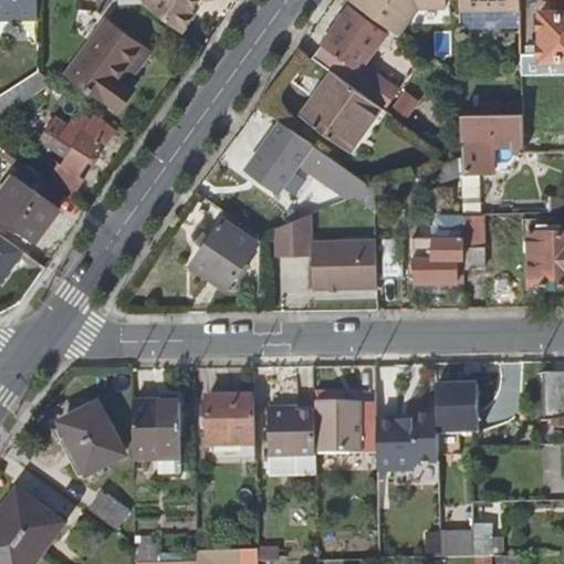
[(0,0),(0,12),(38,13),(37,0),(0,0)]
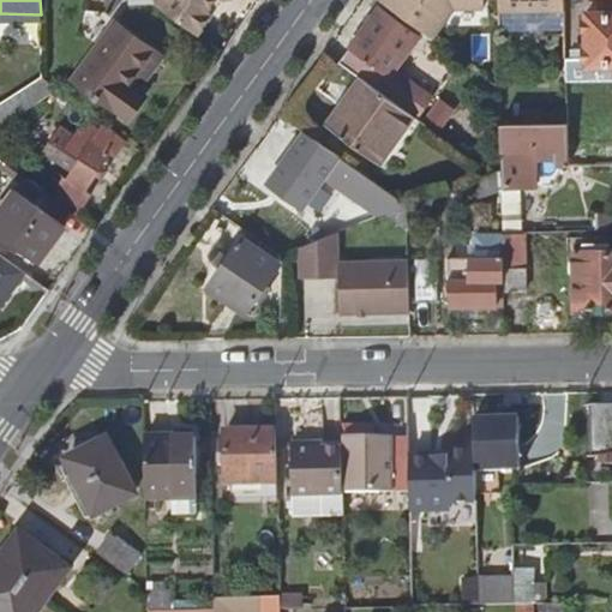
[(154,0),(154,3),(196,34),(211,13),(207,10),(213,0),(154,0)]
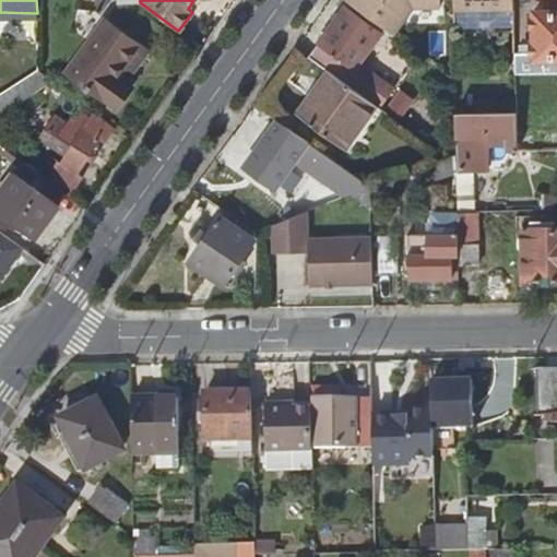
[(346,0),(391,32),(411,6),(438,6),(438,0),(346,0)]
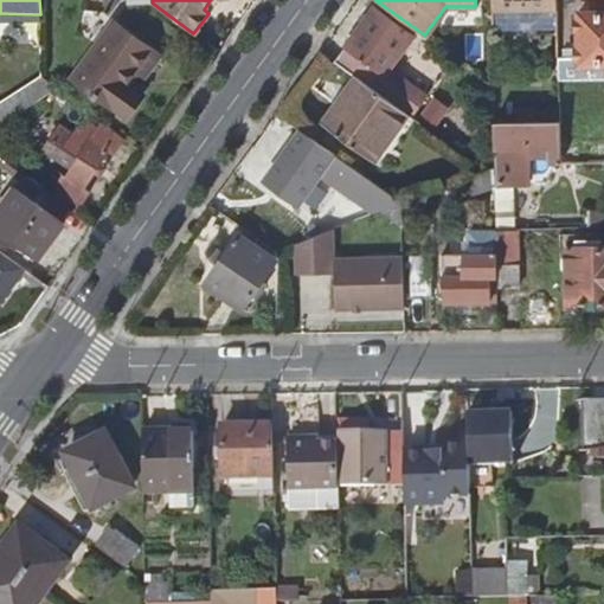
[(490,0),(492,31),(557,31),(556,0),(490,0)]
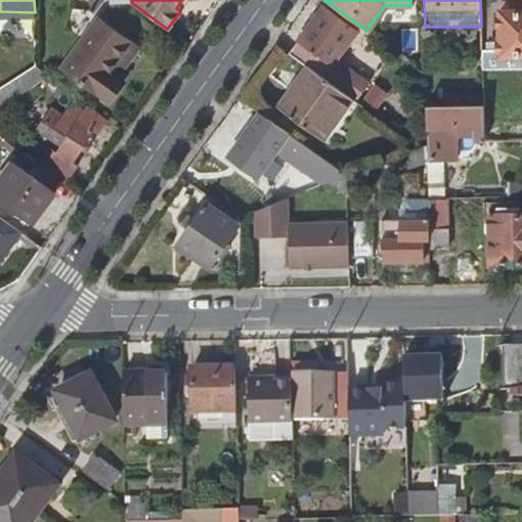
[(288,54),(306,68),(349,97),(356,102),(368,84),(335,60),(354,32),(319,7),(288,54)]
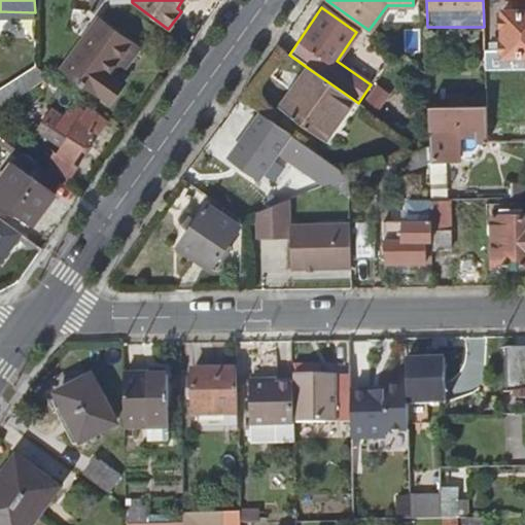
[(109,8),(73,58),(105,81),(106,80),(115,88),(129,70),(120,65),(130,53),(134,57),(147,37),(109,8)]
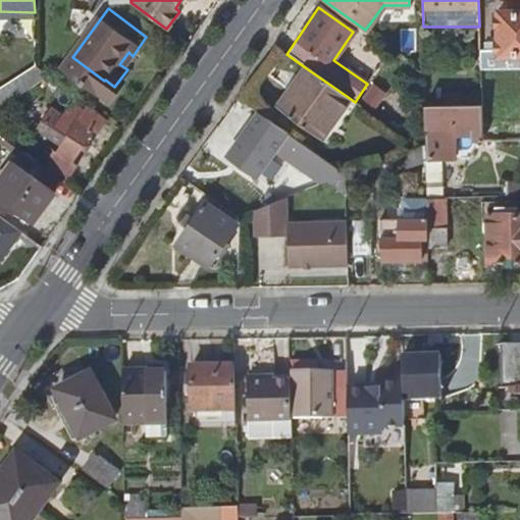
[(479,56),(480,70),(519,68),(519,10),(497,11),(498,56),(479,56)]
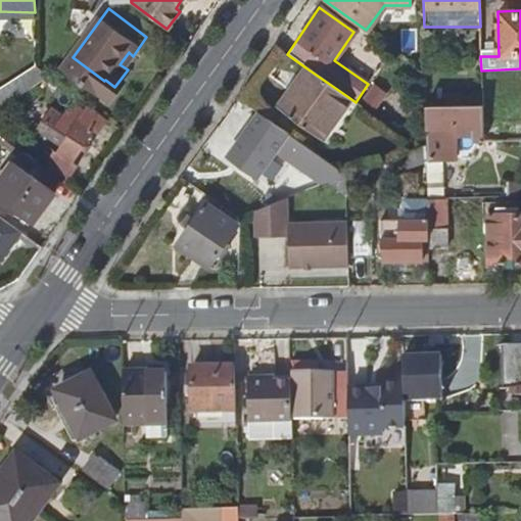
[(380,19),(369,36),(393,52),(404,37),(380,19)]
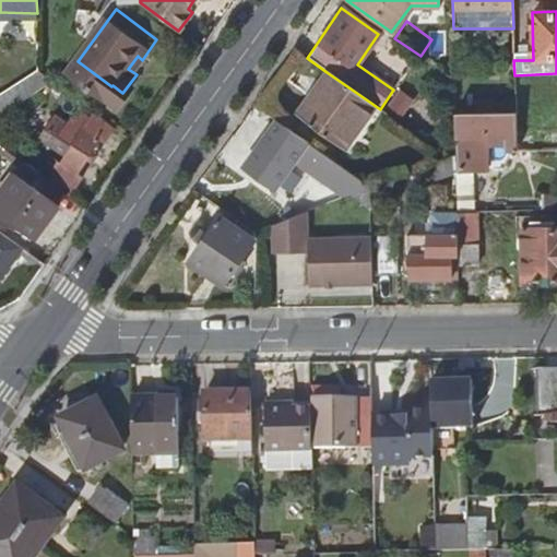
[(372,104),(327,72),(296,117),(341,149),(372,104)]
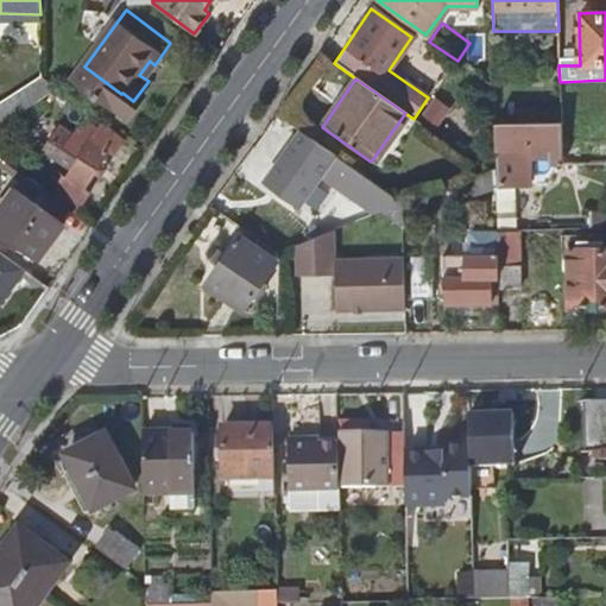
[(48,195),(68,209),(73,213),(88,193),(82,188),(106,152),(111,156),(122,138),(88,112),(76,128),(83,133),(79,140),(61,127),(45,150),(70,168),(64,177),(62,175),(48,195)]
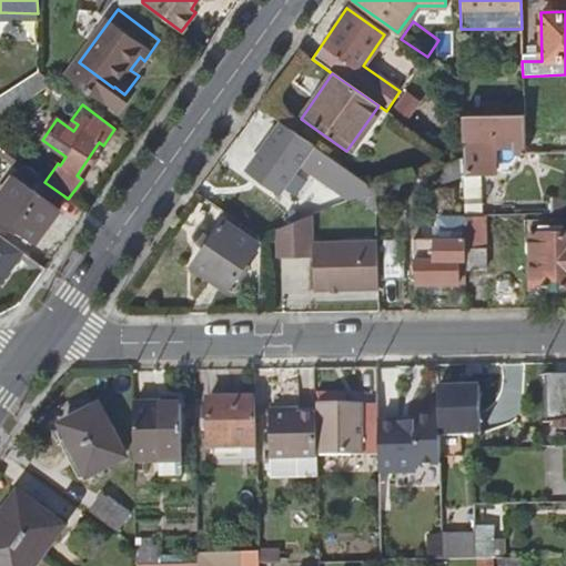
[(462,115),(463,157),(464,214),(464,215),(479,214),(479,178),(496,177),(495,143),(516,143),(517,152),(524,152),(523,114),(462,115)]
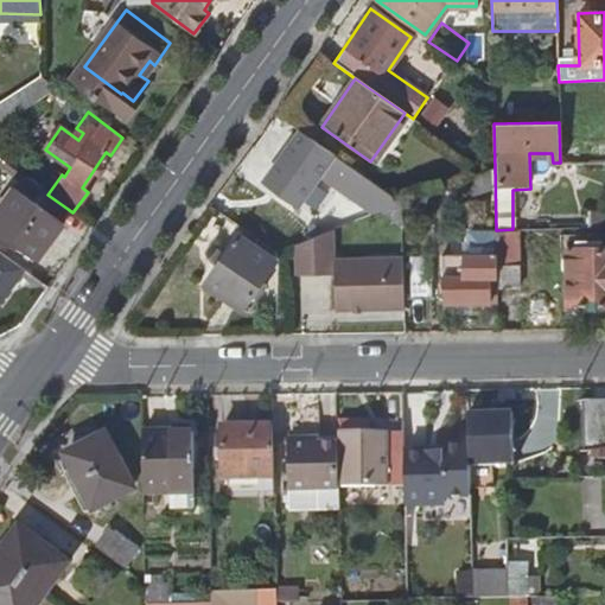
[(570,122),(559,122),(560,163),(560,164),(564,164),(570,164),(570,122)]
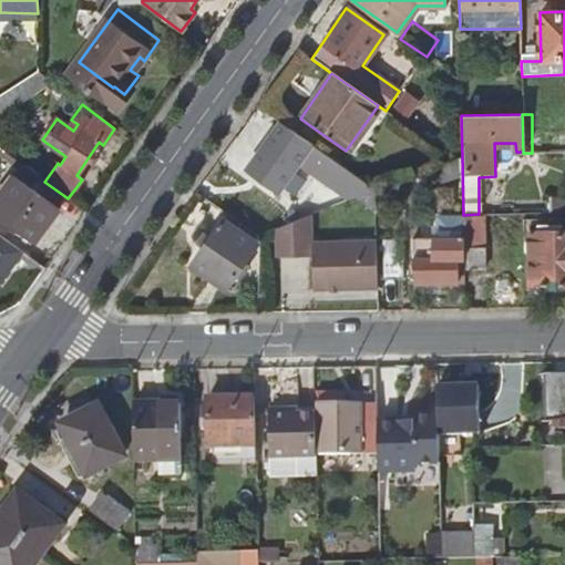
[(270,134),(244,171),(276,193),(302,156),(270,134)]
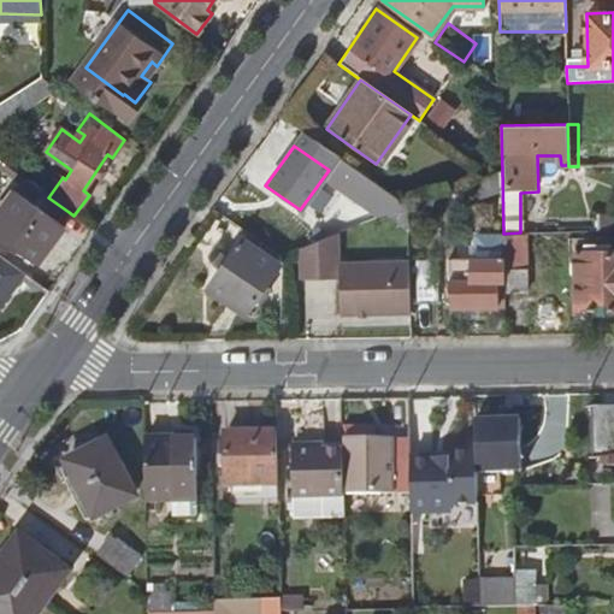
[(409,228),(409,206),(367,177),(358,192),(409,228)]
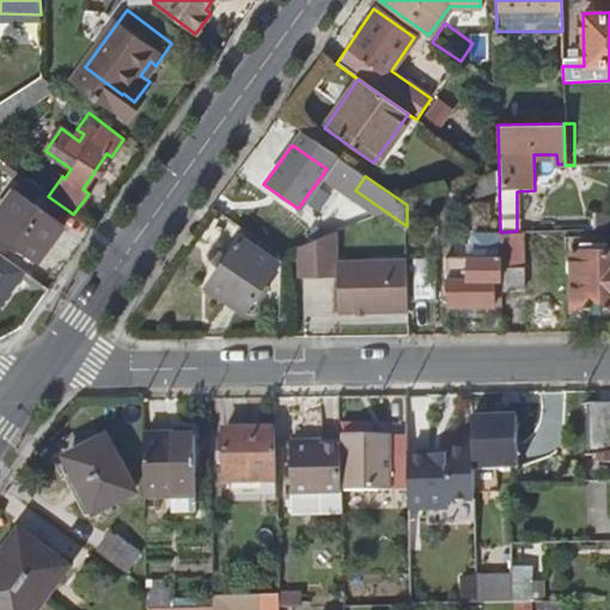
[(48,196),(35,187),(25,199),(23,196),(0,227),(0,241),(13,251),(14,248),(35,262),(62,225),(60,223),(68,211),(48,196)]
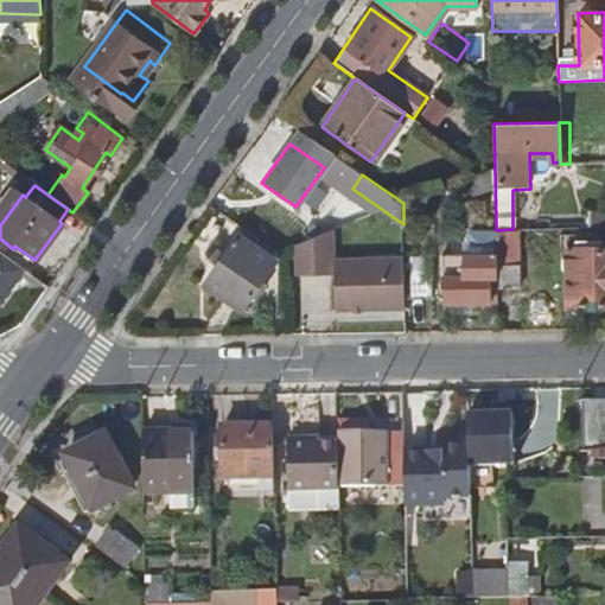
[(604,209),(585,210),(585,228),(604,227),(604,209)]
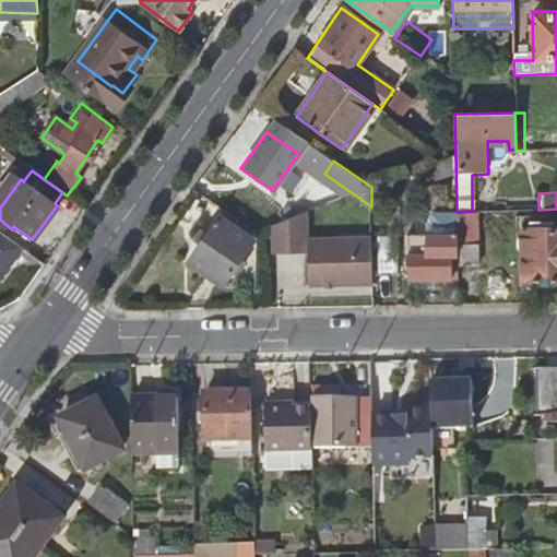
[(310,211),(275,224),(275,253),(311,252),(311,285),(372,284),(372,237),(311,239),(310,211)]
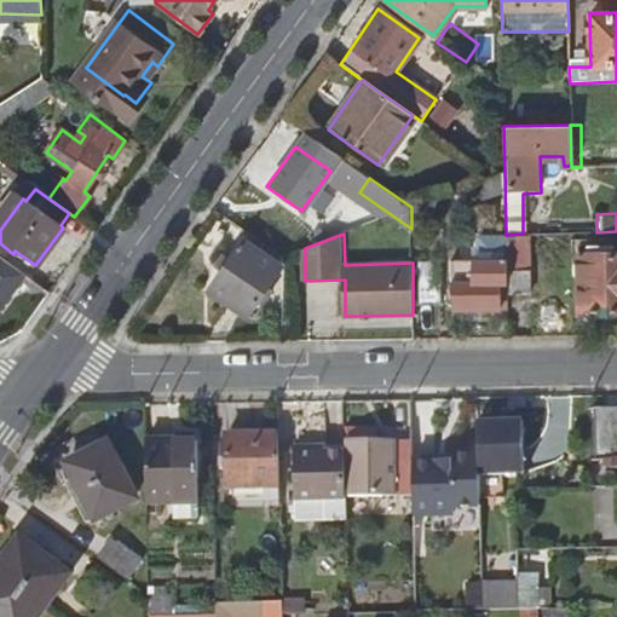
[(453,307),(506,306),(506,271),(506,259),(506,235),(506,234),(476,235),(477,259),(453,260),(453,307)]
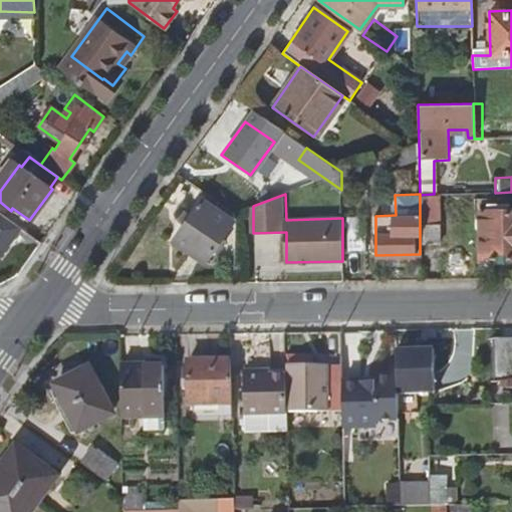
[(434,194),(420,195),(420,215),(420,225),(438,224),(437,194),(434,194)]
